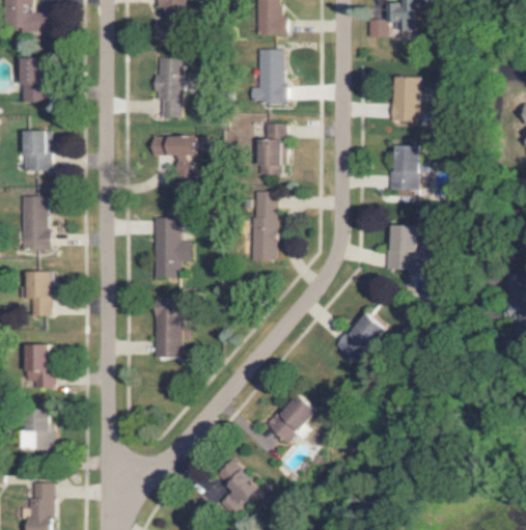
[(48,31),(48,14),(31,15),(30,0),(14,0),(15,32),(48,31)]
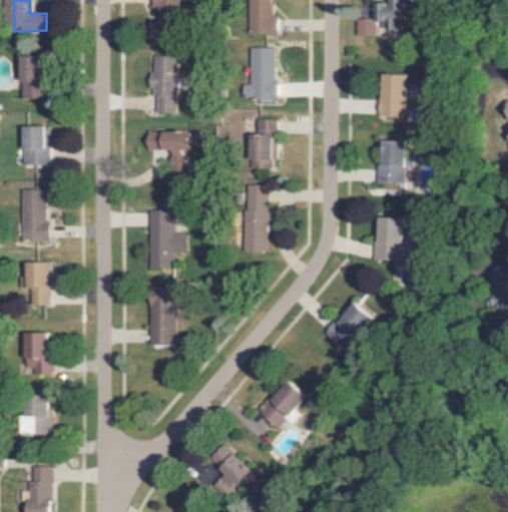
[(175,0),(152,0),(152,15),(175,16),(175,0)]
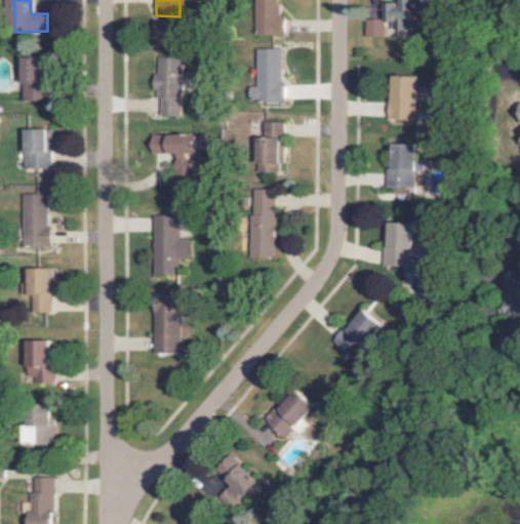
[(251,0),(251,34),(282,35),(282,17),(275,16),(275,0),(251,0)]
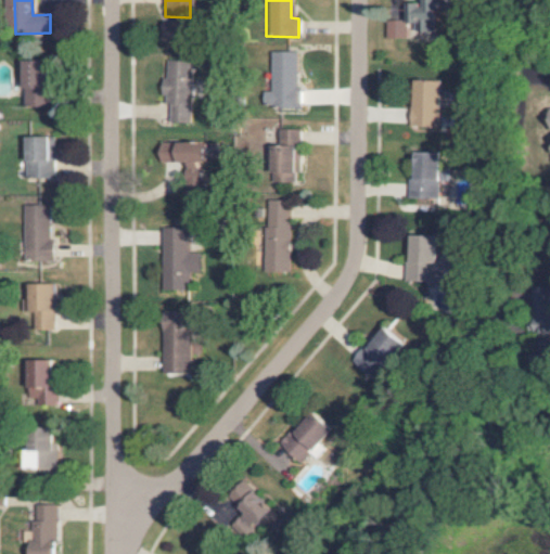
[(298,107),(298,88),(293,88),(294,52),(268,51),(267,90),(260,90),(259,106),(298,107)]
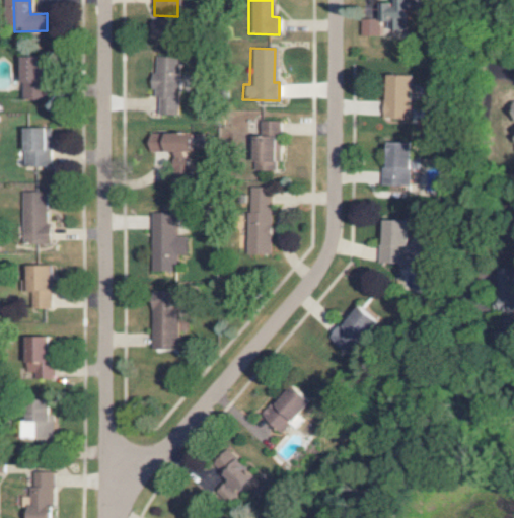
[(19,56),(18,99),(44,100),(45,57),(19,56)]
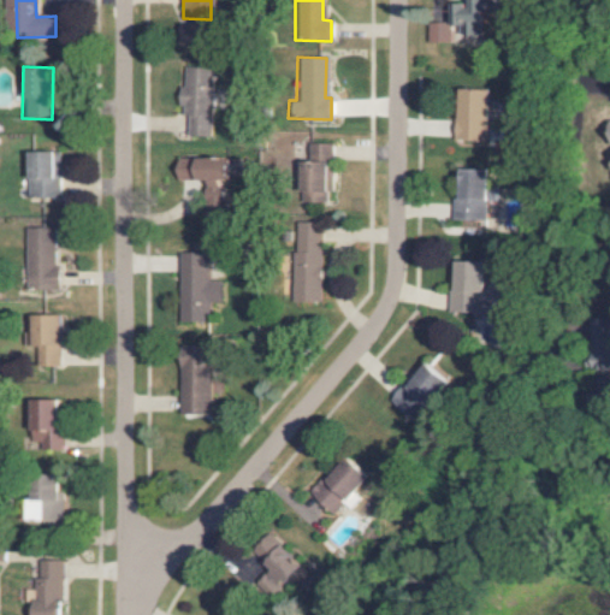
[(178,69),(178,116),(183,117),(183,136),(208,136),(208,104),(219,104),(220,89),(209,89),(209,69),(178,69)]
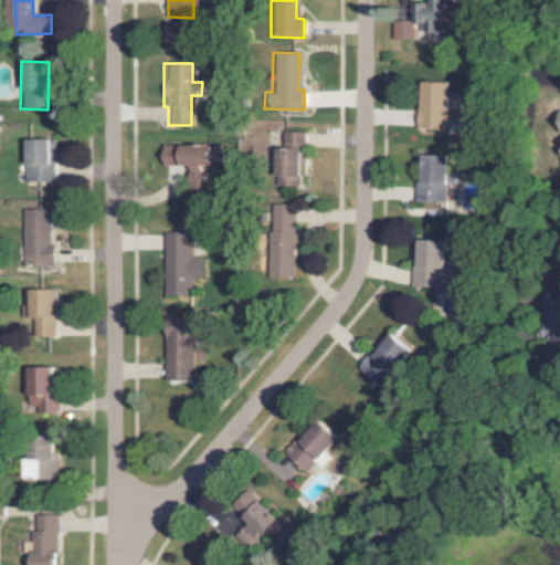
[(448,82),(424,81),(423,111),(415,111),(414,128),(443,129),(444,111),(447,111),(448,82)]
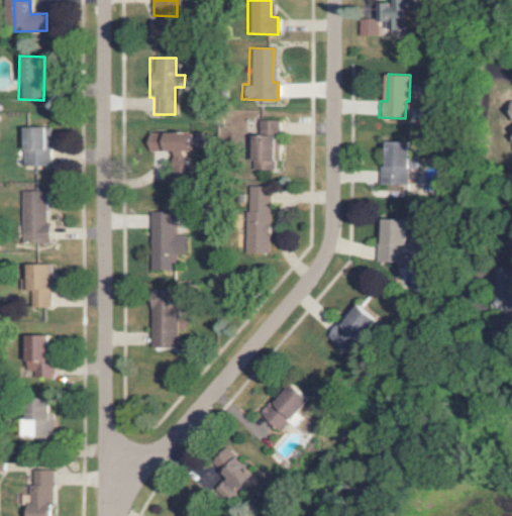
[(276,119),(256,119),(254,170),(275,171),(276,119)]
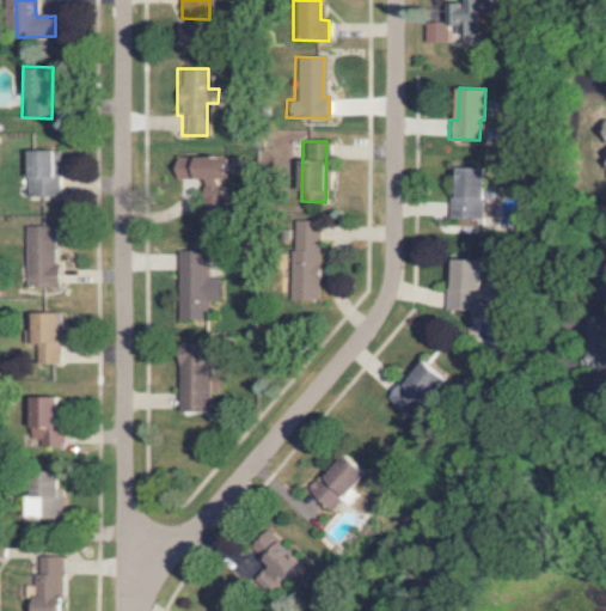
[(25,196),(54,195),(54,151),(25,151),(25,196)]
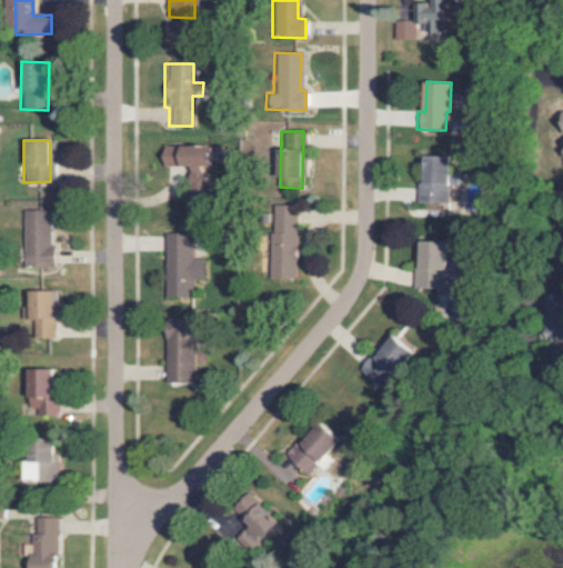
[(208,147),(159,146),(159,167),(186,167),(186,185),(208,185),(208,147)]
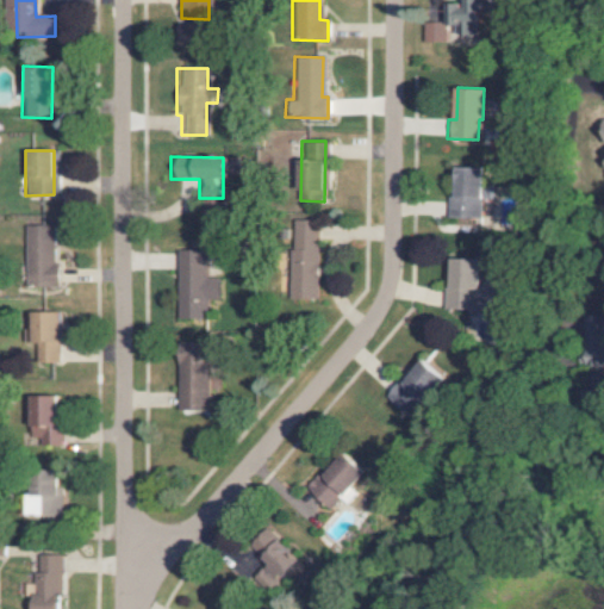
[(446,219),(481,218),(480,167),(455,167),(455,198),(444,198),(446,219)]
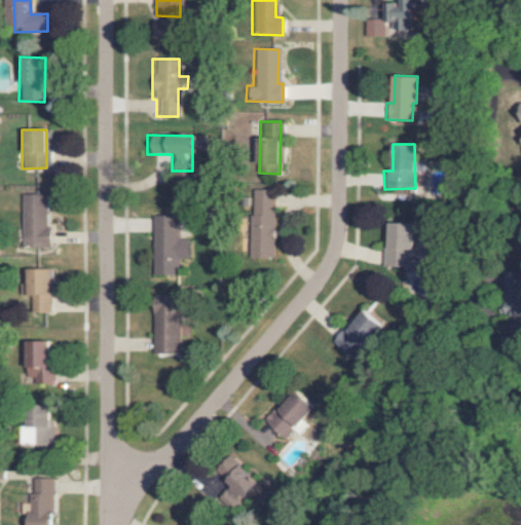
[(272,258),(270,190),(249,191),(250,258),(272,258)]
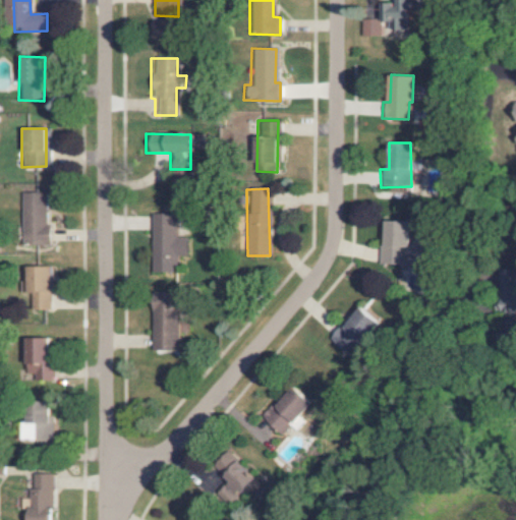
[(47,225),(42,225),(43,192),(18,191),(16,244),(47,245),(47,225)]
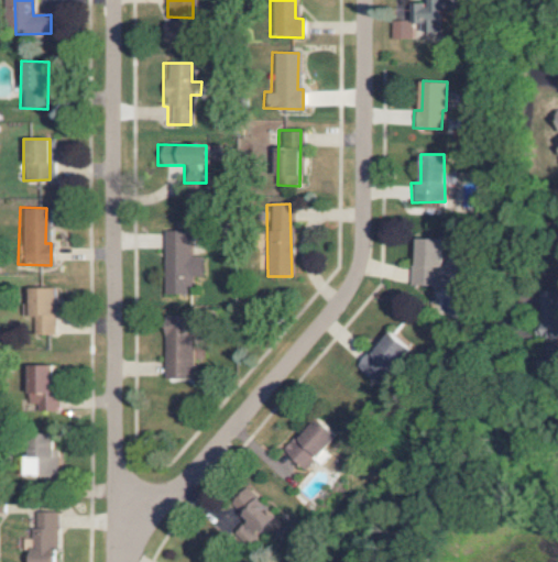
[(159,235),(159,295),(185,295),(185,277),(198,277),(198,256),(186,256),(186,235),(159,235)]
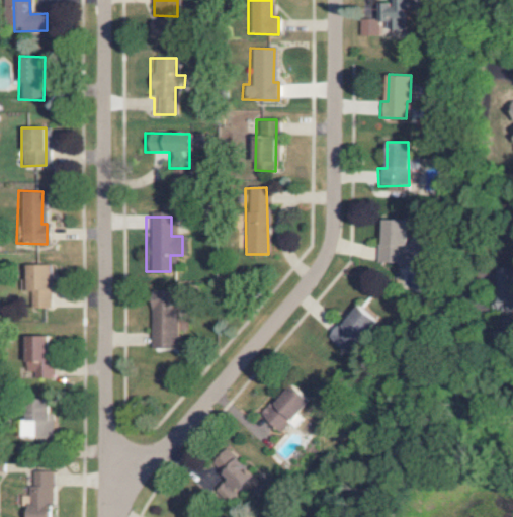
[(382,245),(377,245),(376,262),(409,263),(411,221),(385,220),(382,245)]
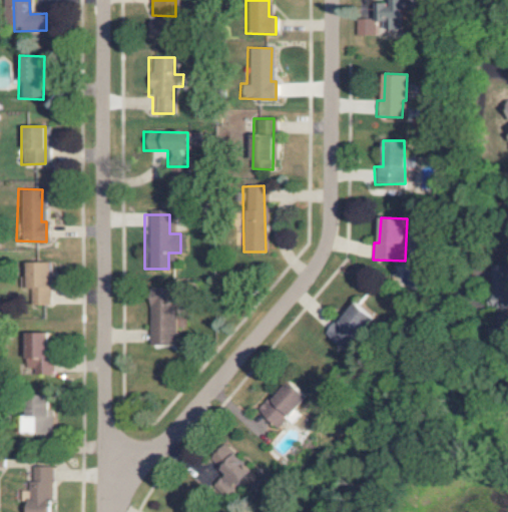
[(49,263),(24,262),(23,305),(43,305),(44,289),(48,289),(49,263)]
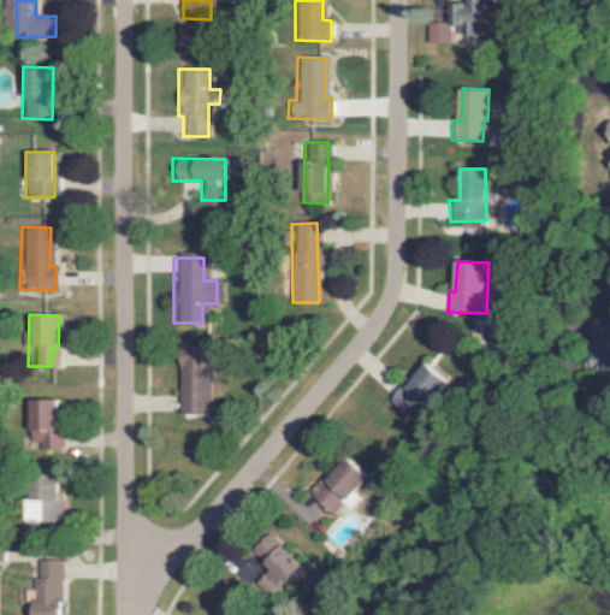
[(207,415),(203,347),(173,348),(176,417),(207,415)]
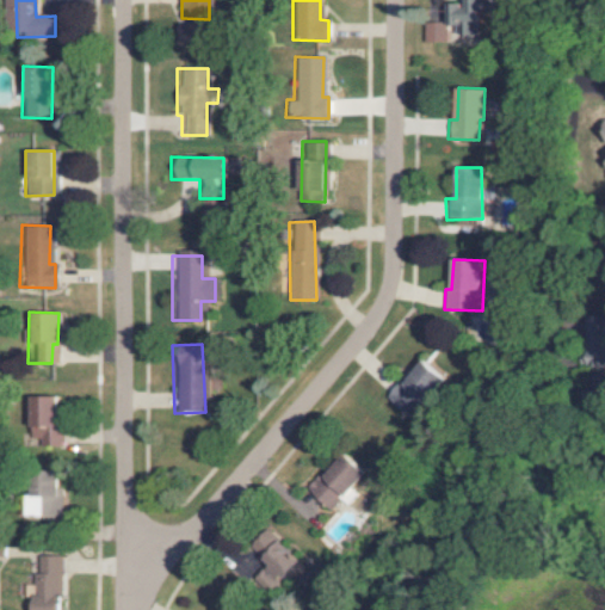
[(412,423),(449,377),(425,359),(402,387),(397,383),(383,400),(412,423)]
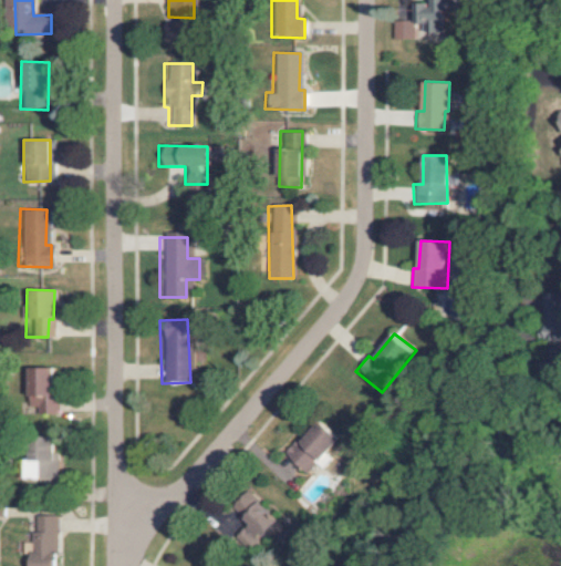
[(50,367),(26,368),(27,415),(51,414),(50,367)]
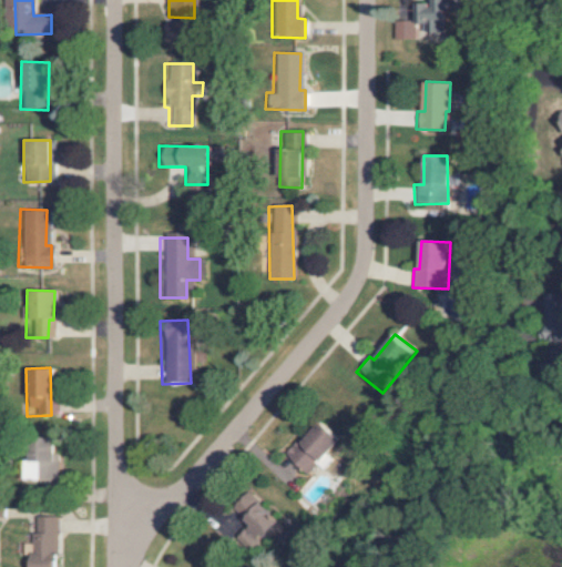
[(307,476),(343,438),(323,419),(299,444),(295,441),(283,454),(307,476)]
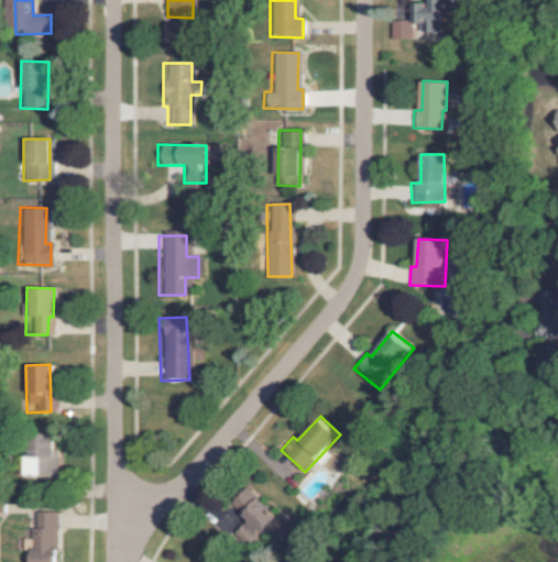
[(50,475),(51,441),(22,440),(22,475),(50,475)]
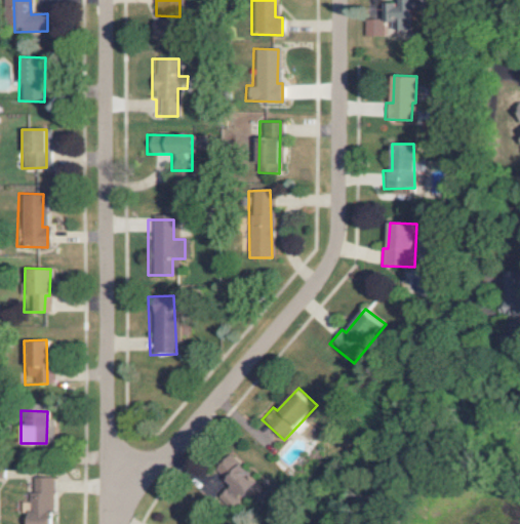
[(214,473),(229,482),(220,497),(231,505),(238,494),(250,502),(265,480),(225,455),(214,473)]
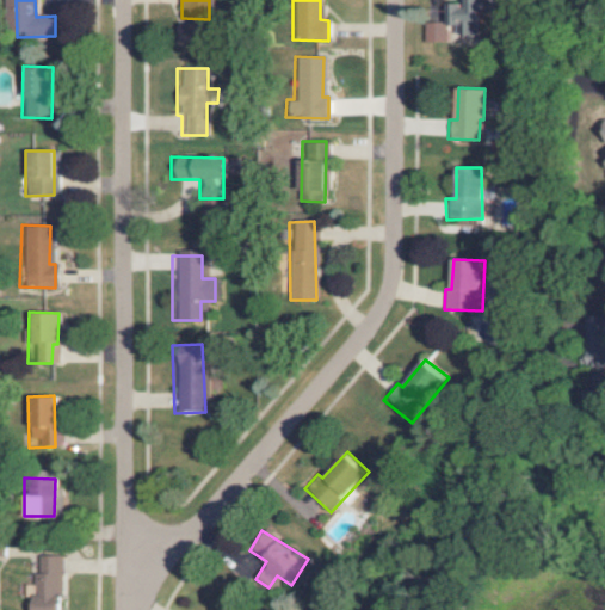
[(55,609),(56,556),(32,556),(32,574),(26,574),(26,586),(19,586),(19,597),(26,597),(26,609),(55,609)]
